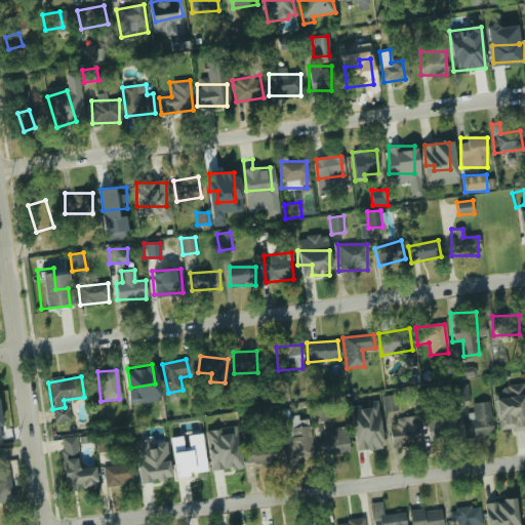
[(489,381),(491,396),(503,395),(501,379),(489,381)]
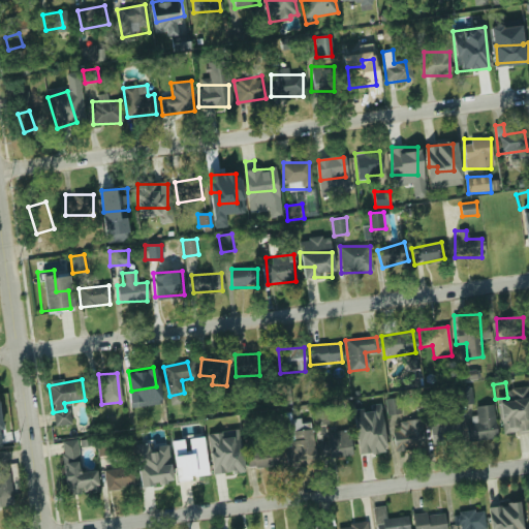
[(277,389),(279,406),(291,405),(289,386),(277,389)]
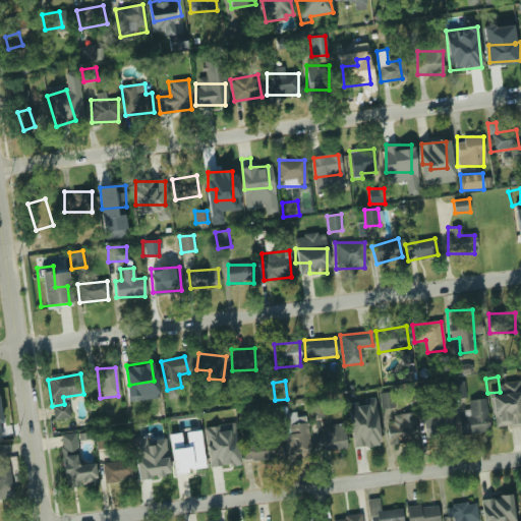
[(464,397),(463,383),(450,384),(452,398),(464,397)]
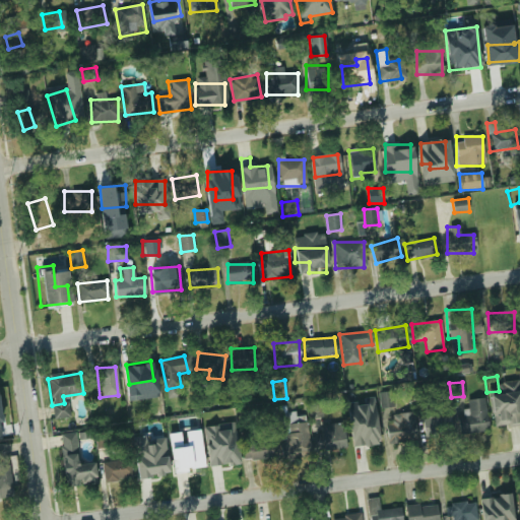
[(379,393),(382,409),(395,406),(393,390),(379,393)]
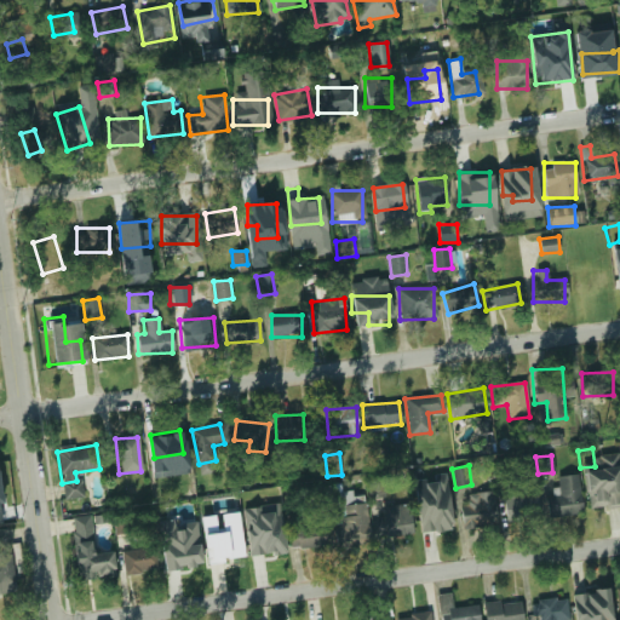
[(411,474),(411,491),(424,489),(424,474),(411,474)]
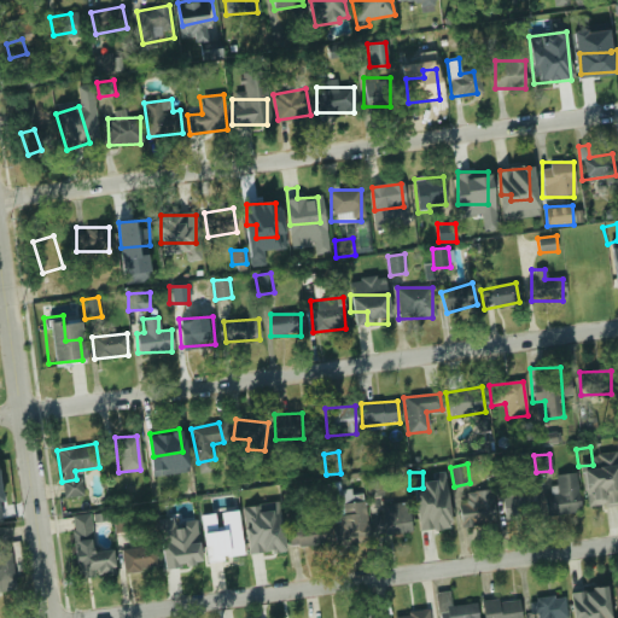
[(554,474),(555,494),(543,495),(546,516),(579,513),(576,473),(554,474)]
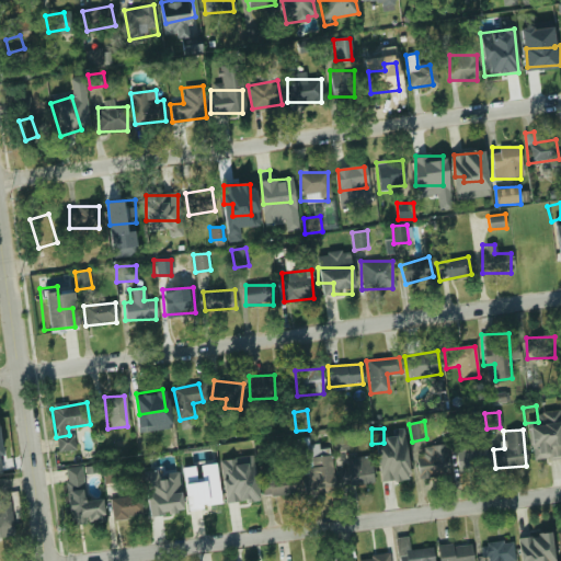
[(485,470),(484,436),(455,437),(456,472),(485,470)]
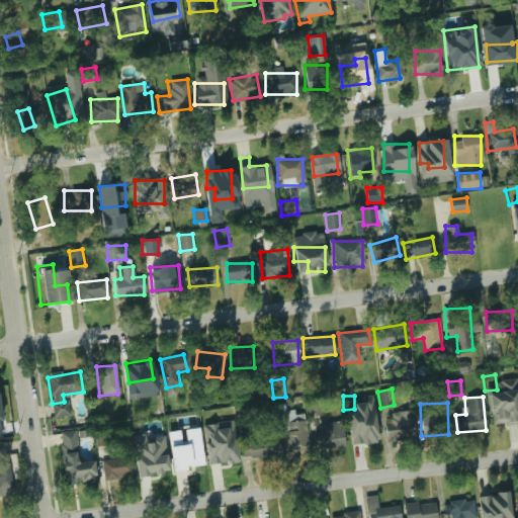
[(278,455),(308,453),(305,419),(295,420),(294,410),(284,411),(283,404),(270,405),(272,423),(275,423),(278,455)]
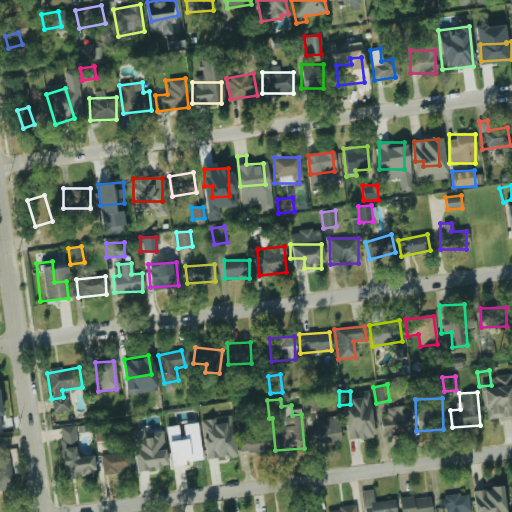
[(511,401),(490,401),(490,419),(511,419),(511,401)]
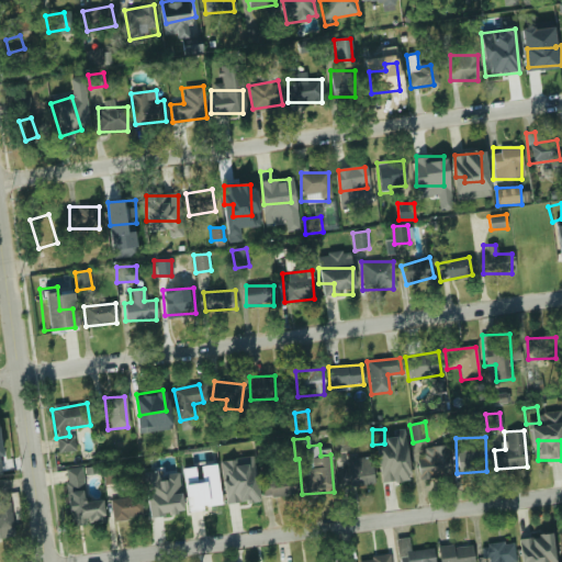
[(182,473),(194,470),(191,454),(179,458),(182,473)]
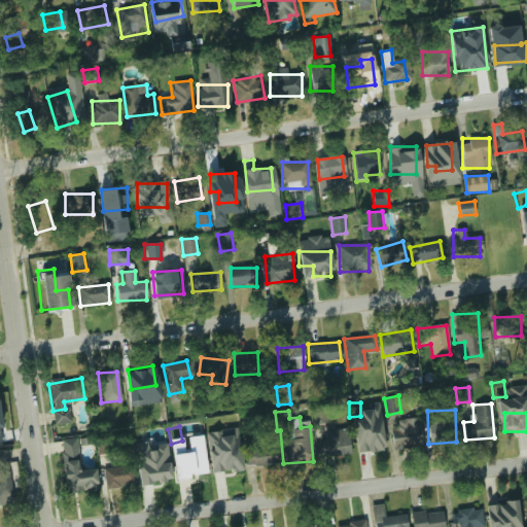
[(393,449),(421,446),(418,426),(390,429),(393,449)]
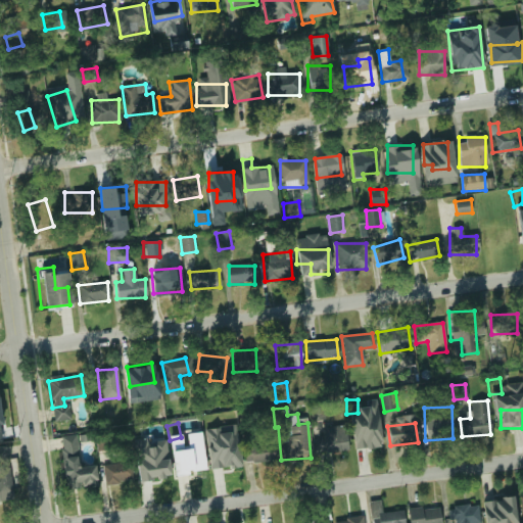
[(319,454),(346,452),(344,426),(317,428),(319,454)]
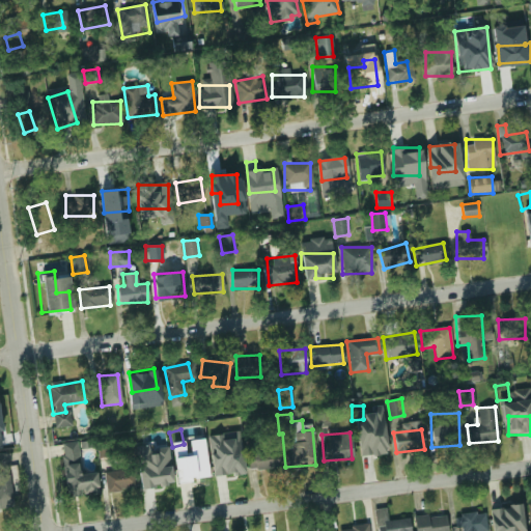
[(387,456),(387,432),(360,432),(360,456),(387,456)]
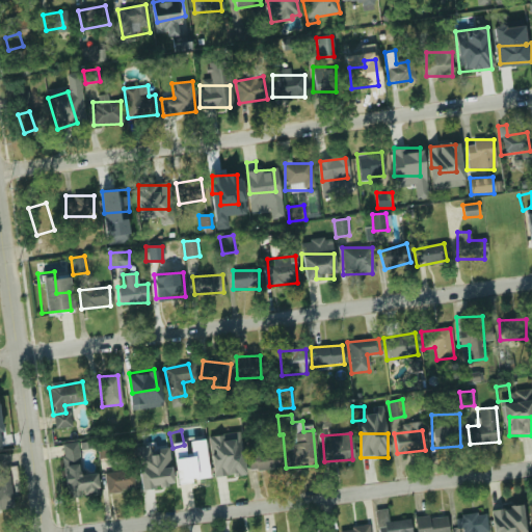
[(65,496),(98,493),(97,474),(80,475),(77,443),(61,444),(65,496)]
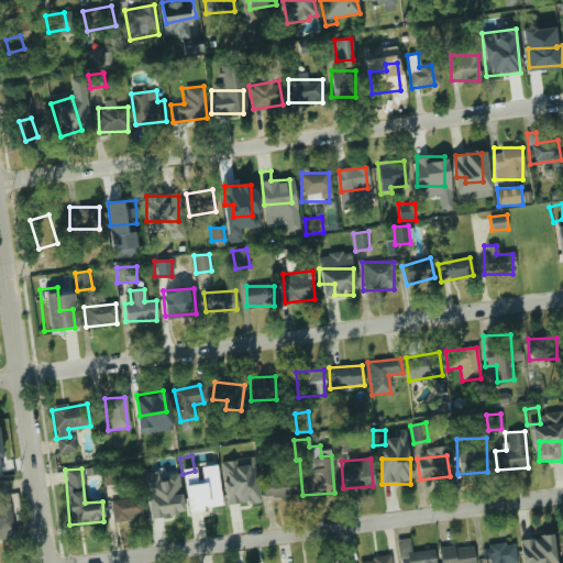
[(103,468),(103,484),(117,484),(116,468),(103,468)]
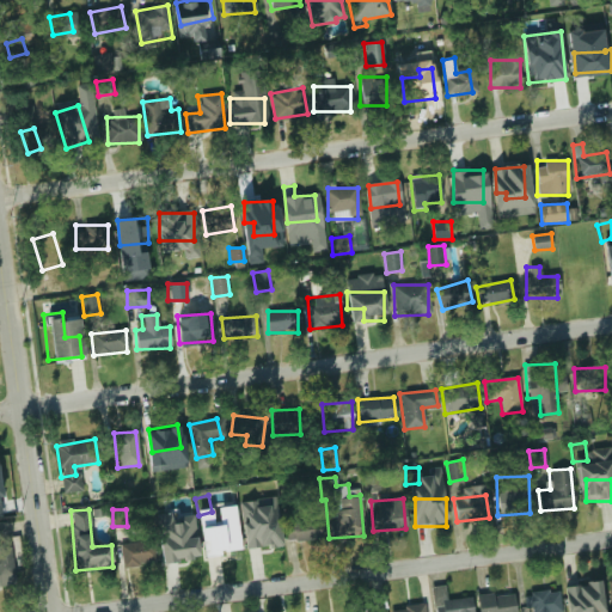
[(161,562),(201,558),(196,518),(172,520),(172,512),(157,514),(161,562)]
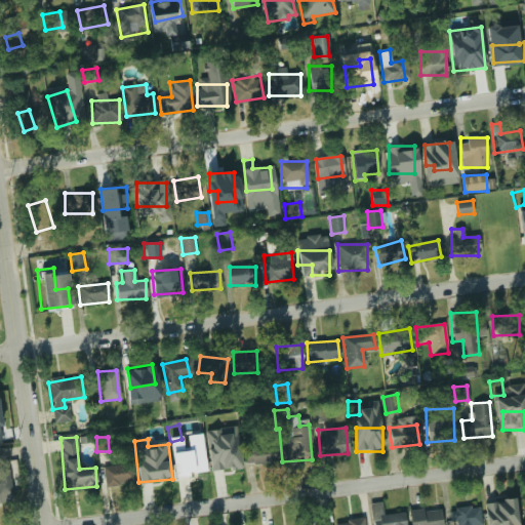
[(244,441),(246,466),(275,462),(273,439),(244,441)]
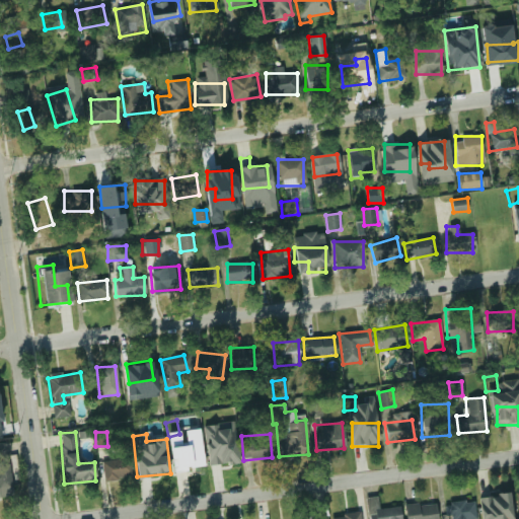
[(170,441),(170,467),(200,467),(200,441),(170,441)]
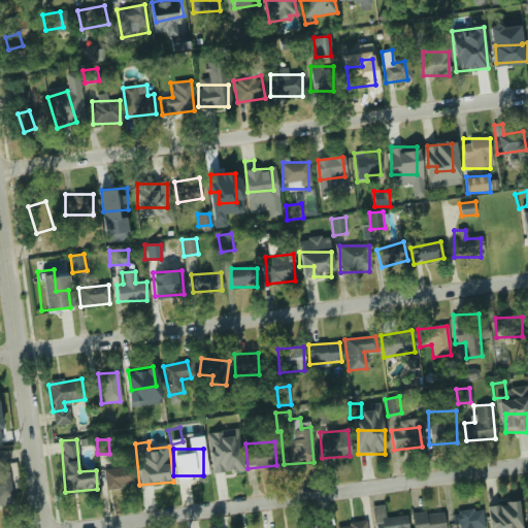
[(211,457),(215,476),(237,472),(234,453),(211,457)]
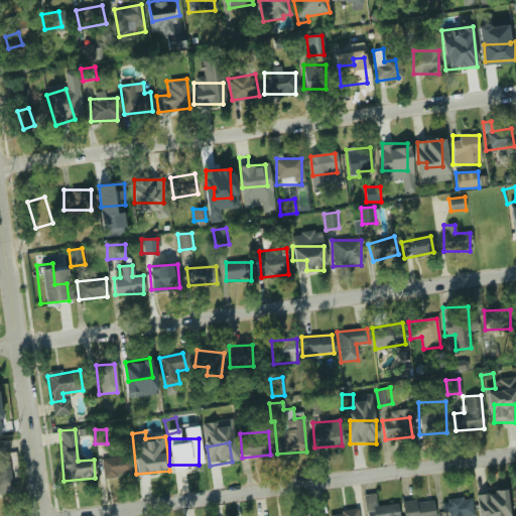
[(102,478),(132,475),(130,456),(100,459),(102,478)]
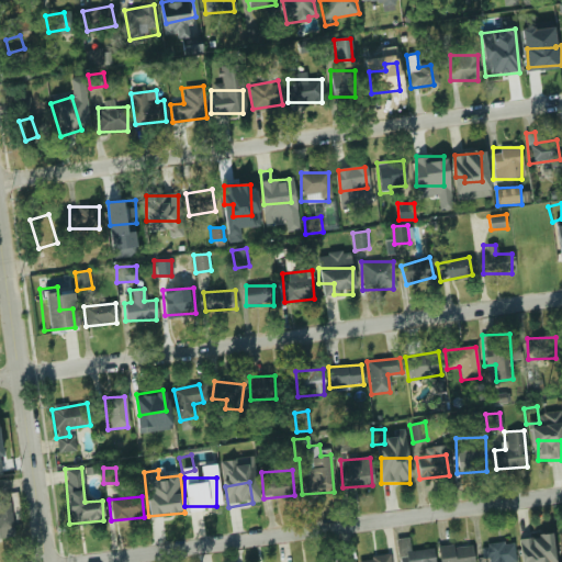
[(0,538),(12,538),(10,504),(0,504),(0,538)]
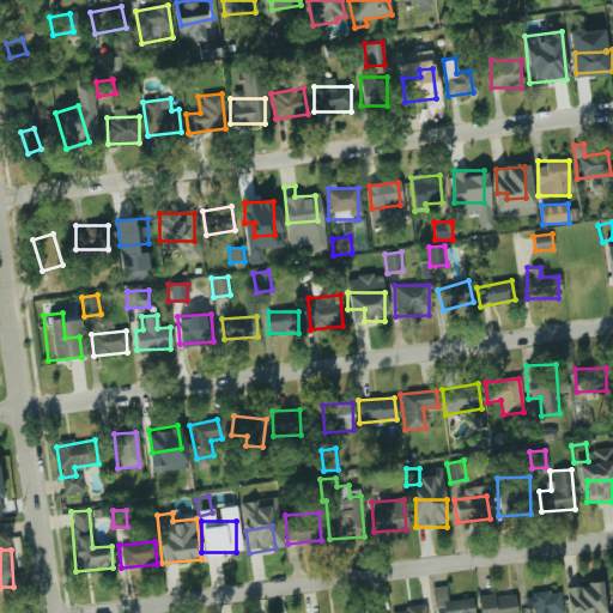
[(574,612),(599,608),(595,584),(563,589),(566,612),(574,612)]
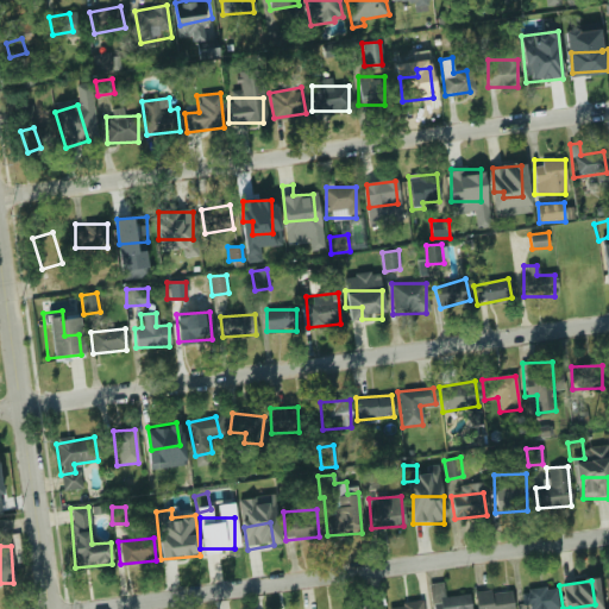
[(471,608),(470,594),(446,597),(444,583),(431,584),(433,608),(471,608)]
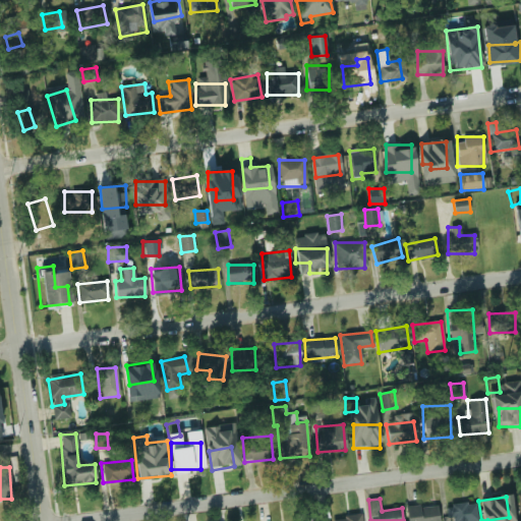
[(447,504),(447,520),(471,520),(471,504),(447,504)]
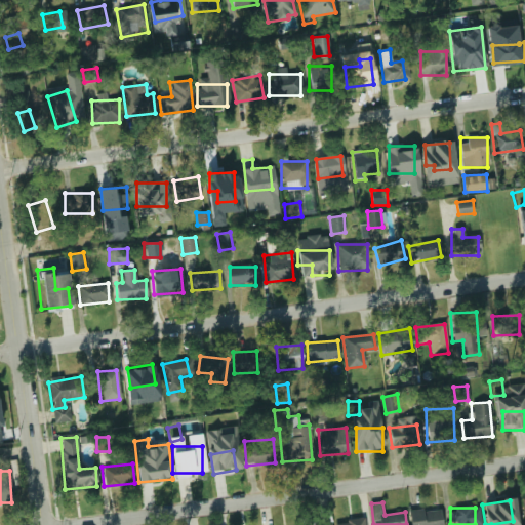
[(440,524),(440,510),(410,510),(410,524),(440,524)]
